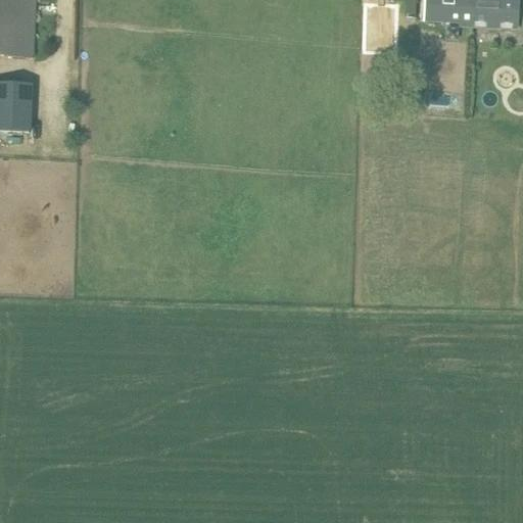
[(33,60),(35,0),(0,0),(0,58),(9,59),(9,65),(21,66),(21,59),(33,60)]
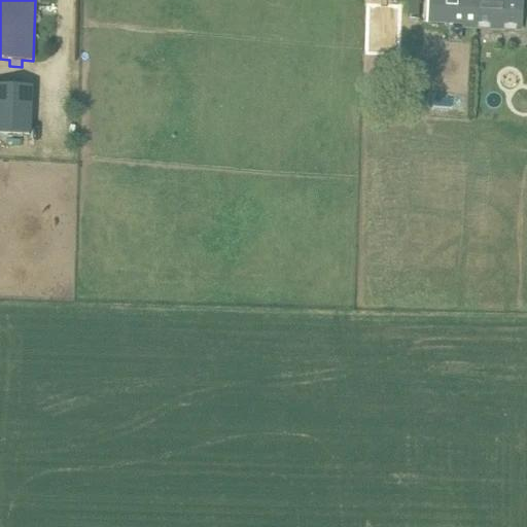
[(477,29),(478,0),(429,0),(429,7),(430,7),(429,23),(464,24),(464,28),(477,29)]
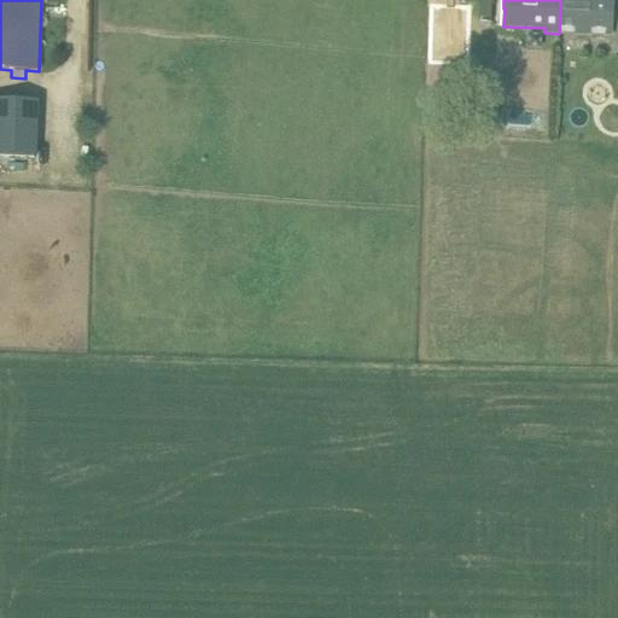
[(560,0),(559,34),(611,36),(612,0),(560,0)]
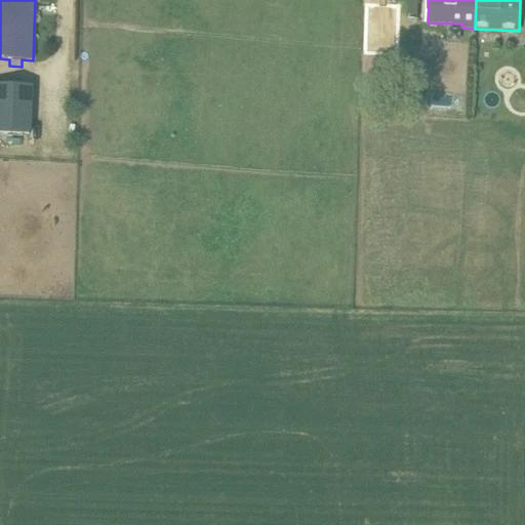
[(399,6),(367,5),(365,53),(398,54),(399,6)]
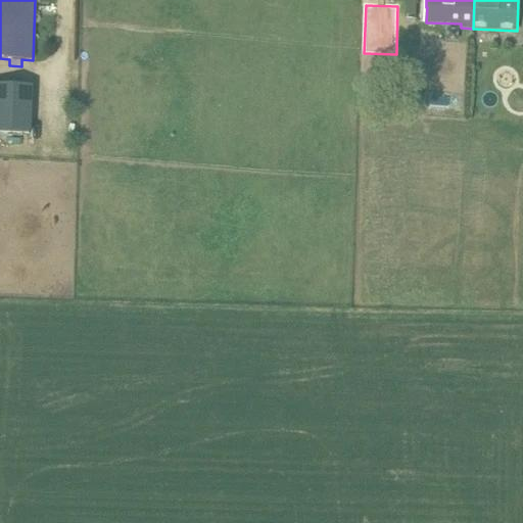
[(0,84),(0,131),(30,133),(32,86),(0,84)]
